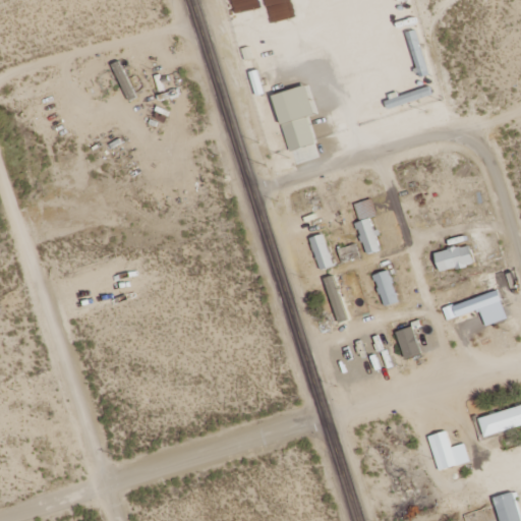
[(429,75),(416,31),(407,34),(421,77),(429,75)]
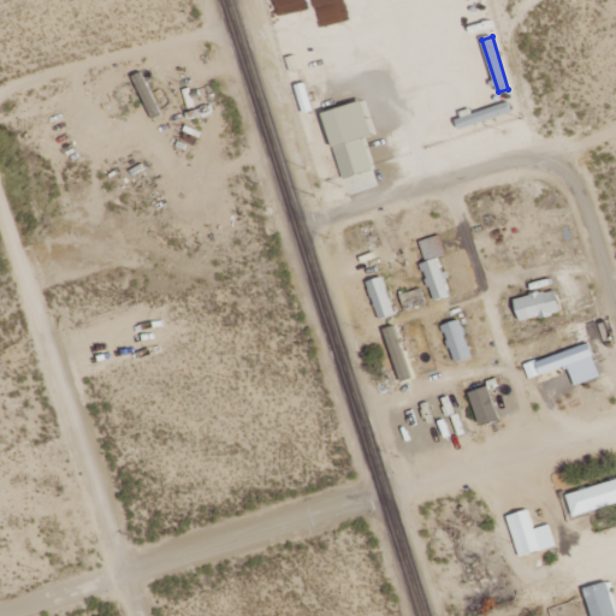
[(365,138),(374,136),(365,102),(325,113),(343,179),(374,171),(365,138)]
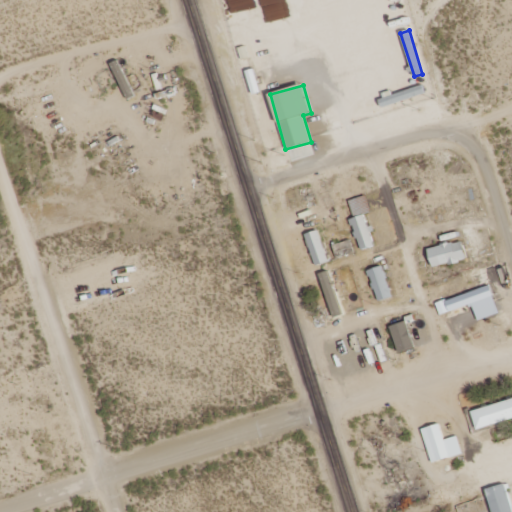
[(393,95),(392,91),(380,94),(384,107),(426,94),(424,86),(393,95)]
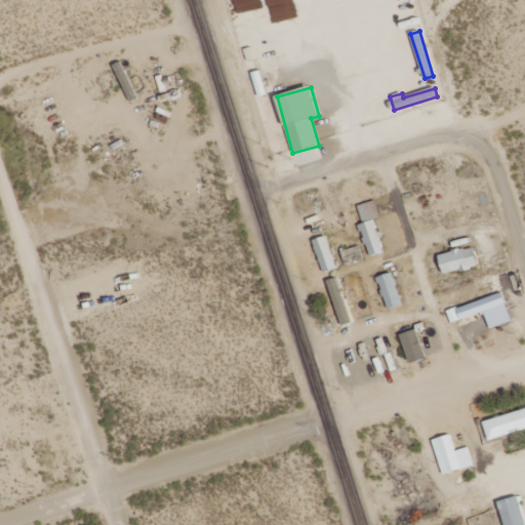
[(369,257),(384,253),(374,220),(360,225),(369,257)]
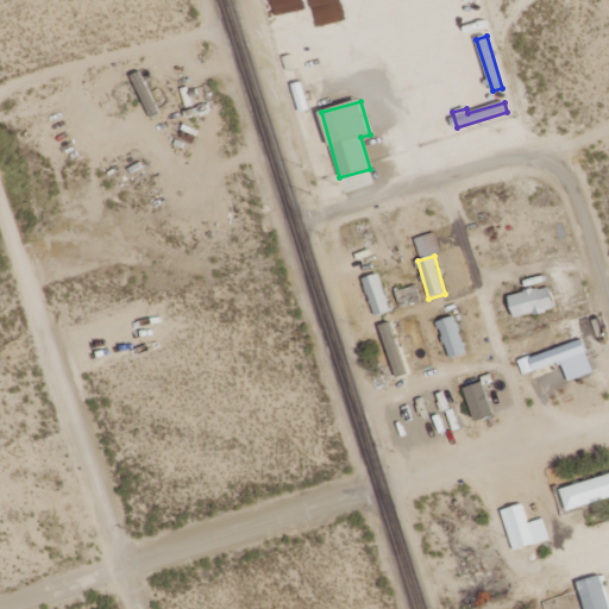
[(364,280),(376,318),(393,312),(380,274),(364,280)]
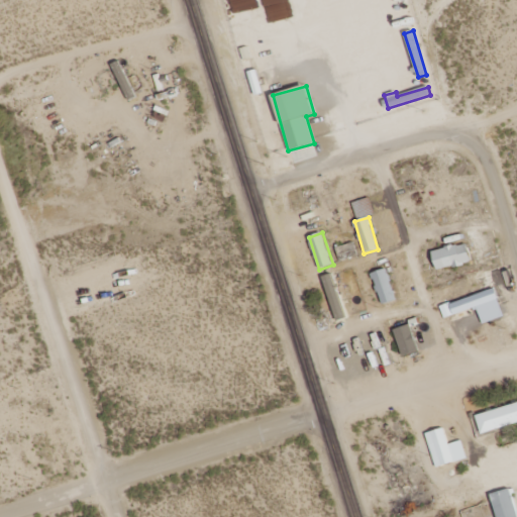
[(473,263),(468,242),(433,252),(438,272),(473,263)]
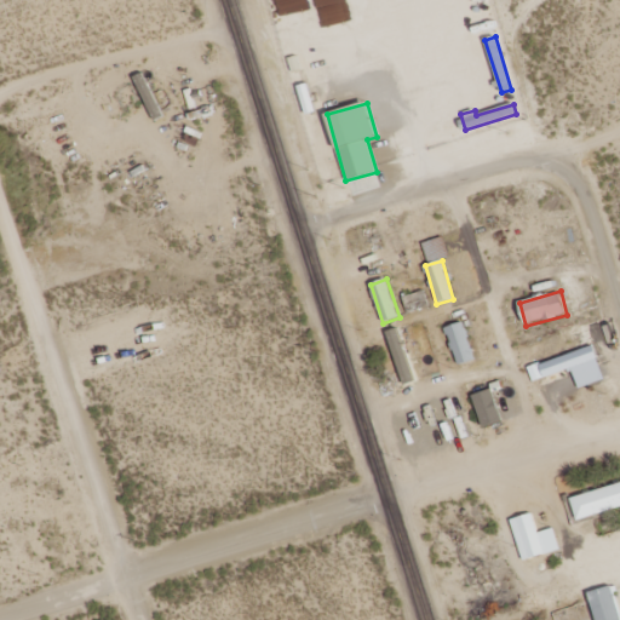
[(447,327),(457,366),(475,361),(465,323),(447,327)]
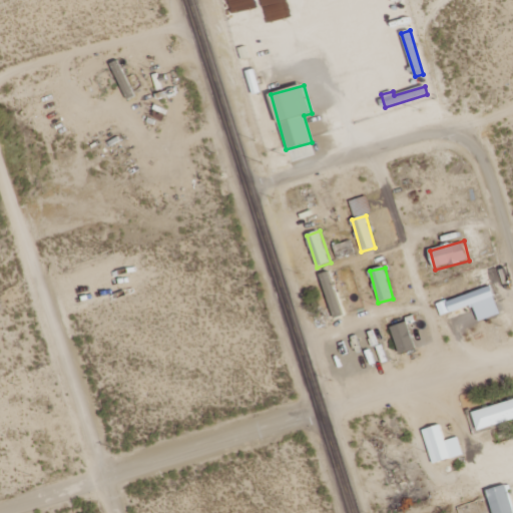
[(344,317),(330,272),(321,275),(335,319),(344,317)]
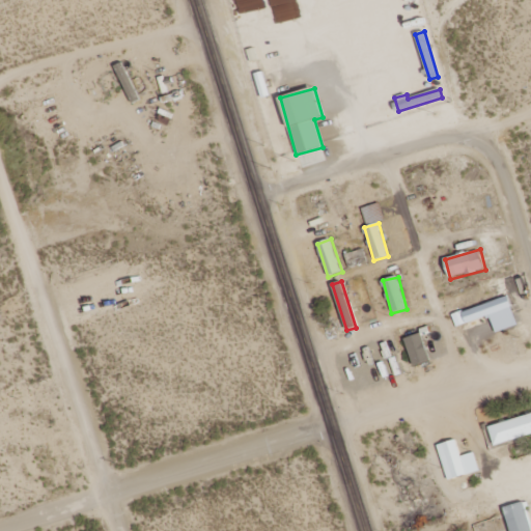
[(452,316),(456,328),(512,307),(508,297),(452,316)]
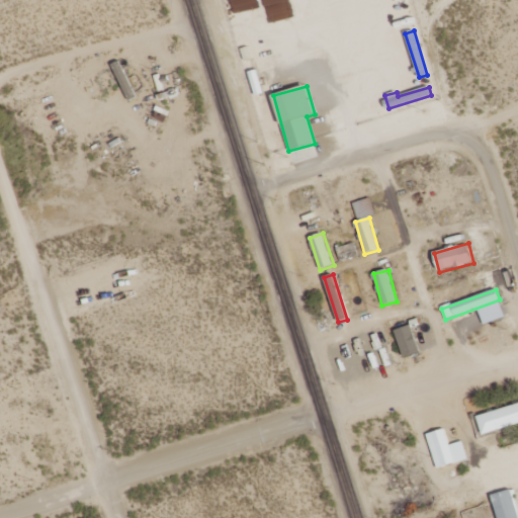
[(403,356),(419,352),(413,326),(397,330),(403,356)]
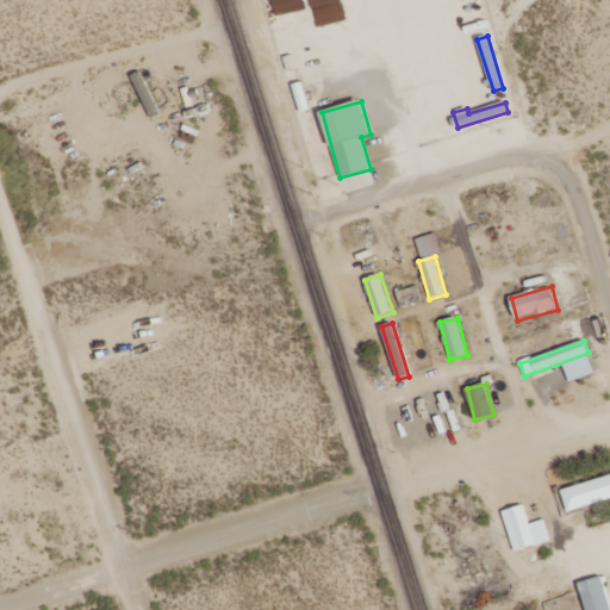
[(609,475),(564,490),(570,512),(609,499),(609,475)]
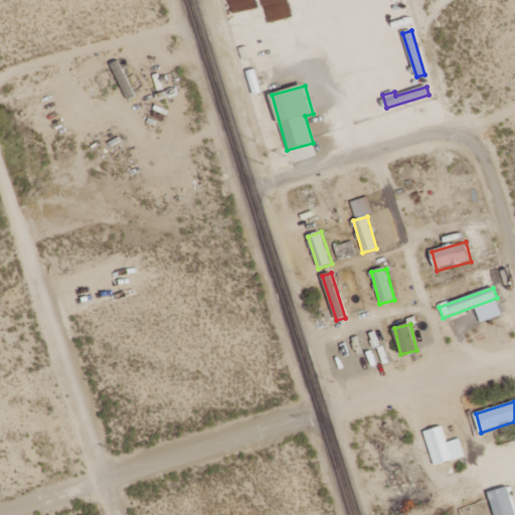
[(466,457),(461,440),(448,444),(443,426),(424,432),(435,467),(466,457)]
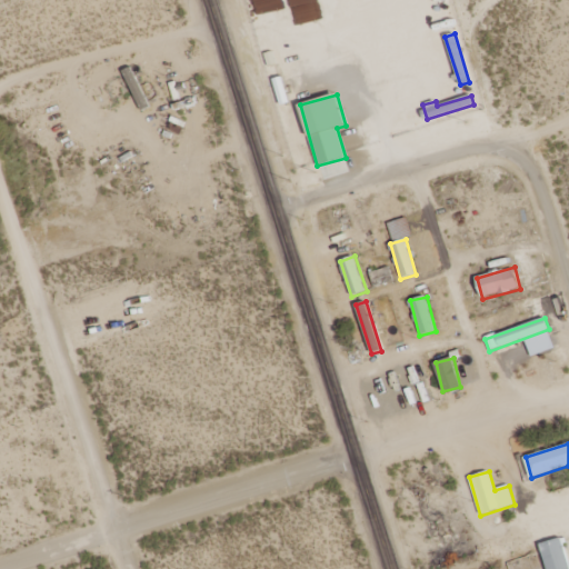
[(540,545),(548,568),(568,568),(568,560),(562,538),(540,545)]
